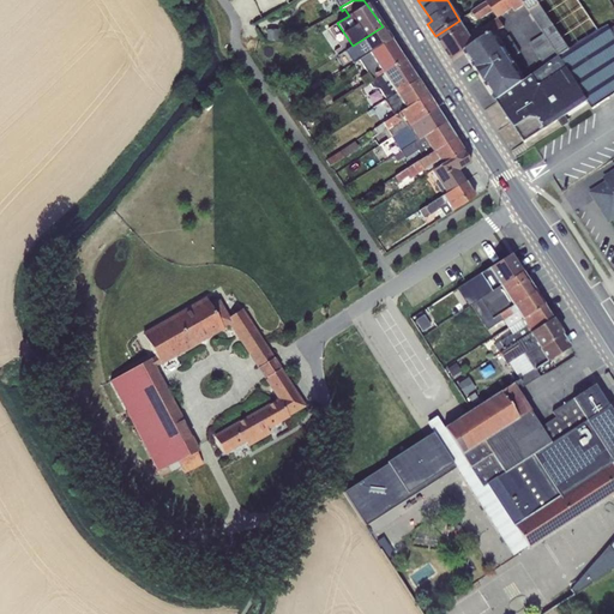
[(489,0),(487,2),(493,12),(498,18),(498,19),(513,10),(515,12),(524,6),(521,0),(489,0)]
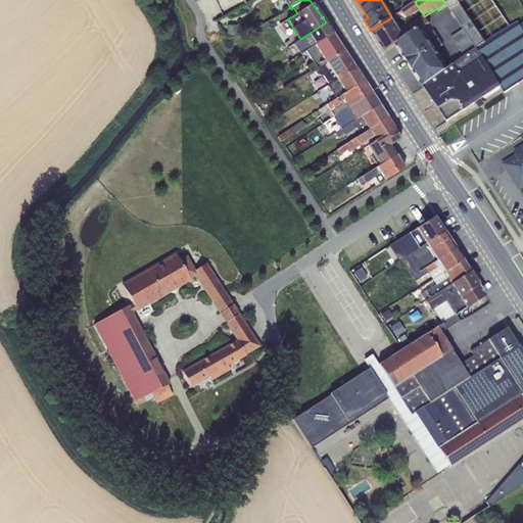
[(458,3),(456,0),(443,0),(446,5),(463,30),(476,48),(484,43),(458,3)]
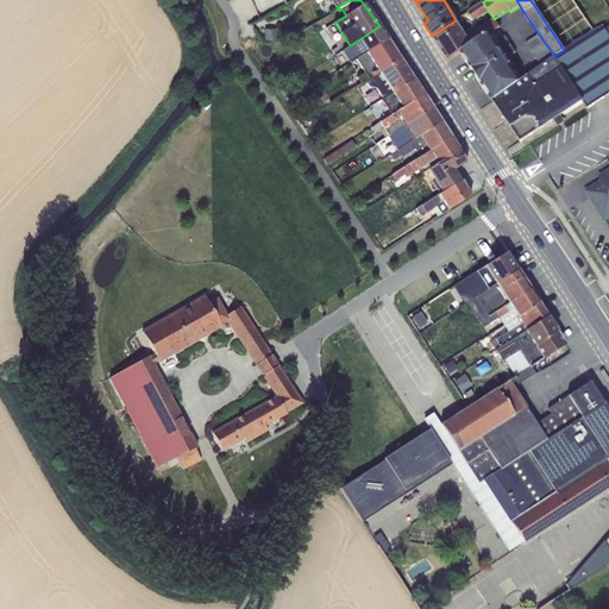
[(489,12),(483,2),(468,13),(473,23),(489,12)]
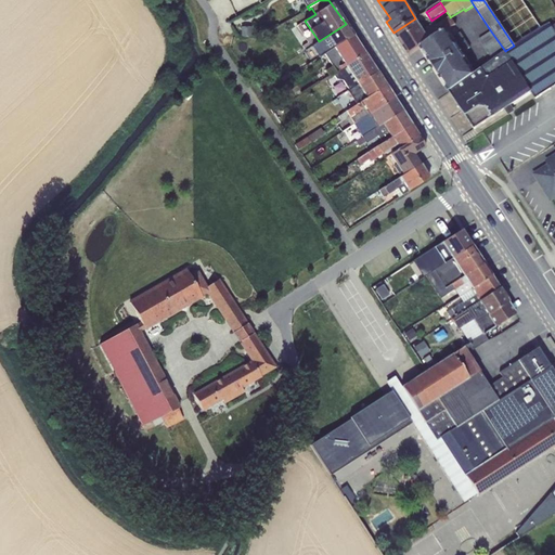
[(415,18),(394,33),(409,55),(421,48),(447,31),(455,26),(450,17),(450,16),(436,25),(435,23),(426,28),(427,30),(424,33),(415,18)]
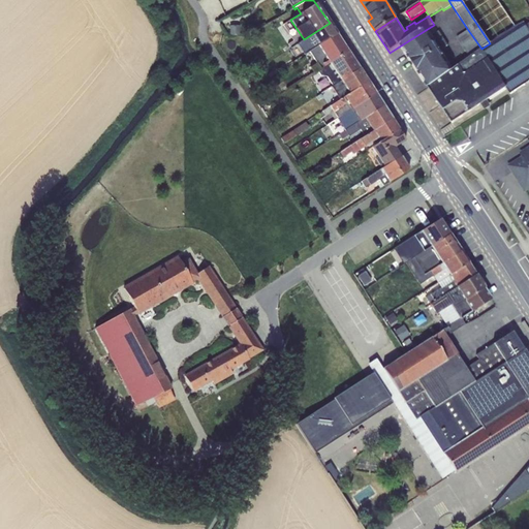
[(490,43),(481,49),(505,88),(510,94),(525,85),(502,51),(517,42),(528,33),(528,22),(526,25),(524,22),(515,27),(490,43)]
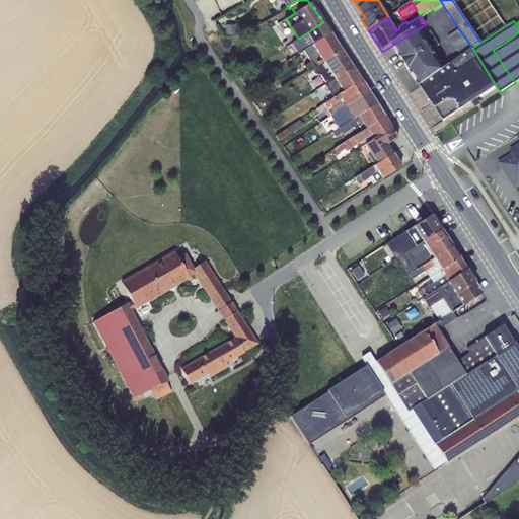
[(323,22),(298,39),(291,44),(298,54),(303,51),(329,33),(323,22)]
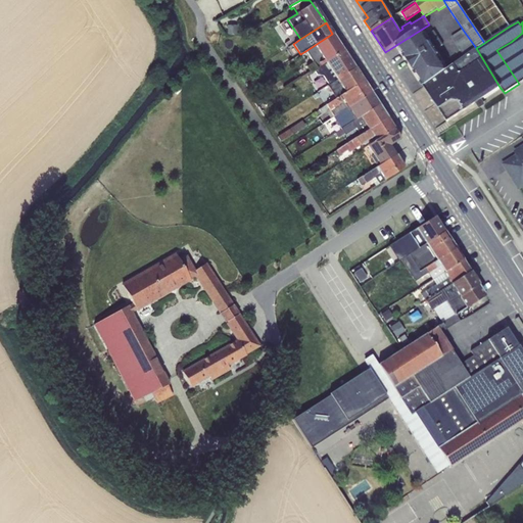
[(227,26),(227,36),(237,36),(237,26),(227,26)]
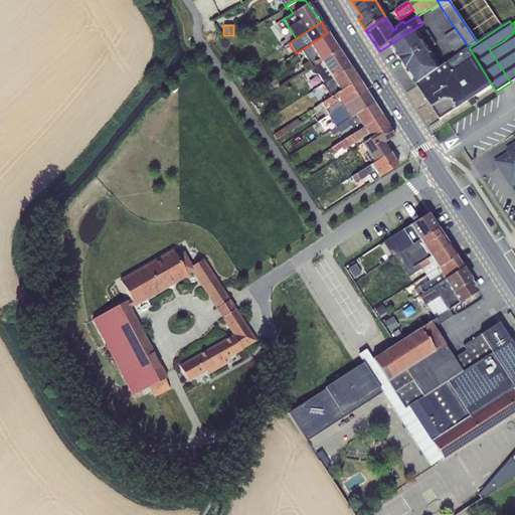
[(413,78),(417,84),(440,69),(436,64),(414,29),(390,44),(400,58),(408,69),(407,69),(413,78)]
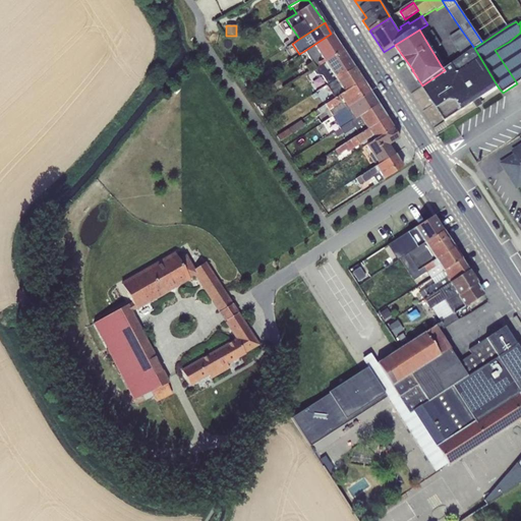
[(474,48),(461,30),(449,37),(463,56),(474,48)]
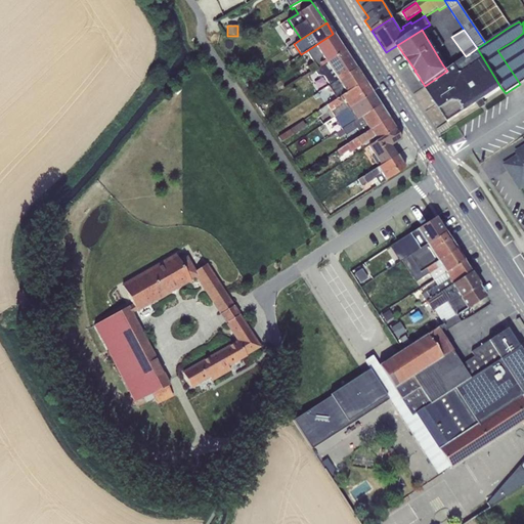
[(435,31),(427,36),(444,62),(448,59),(440,47),(443,44),(435,31)]
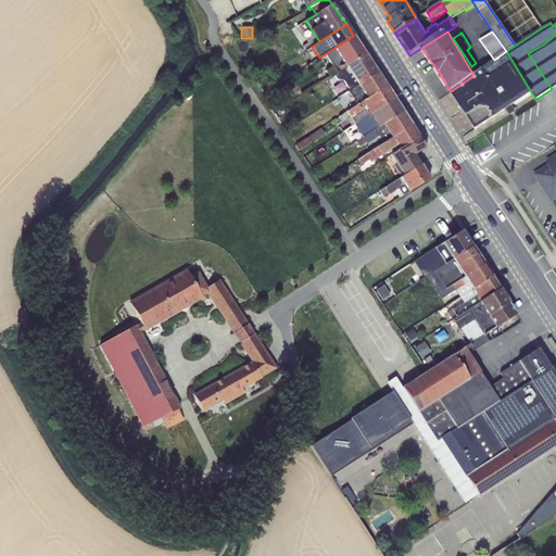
[(555,35),(543,45),(555,65),(555,35)]
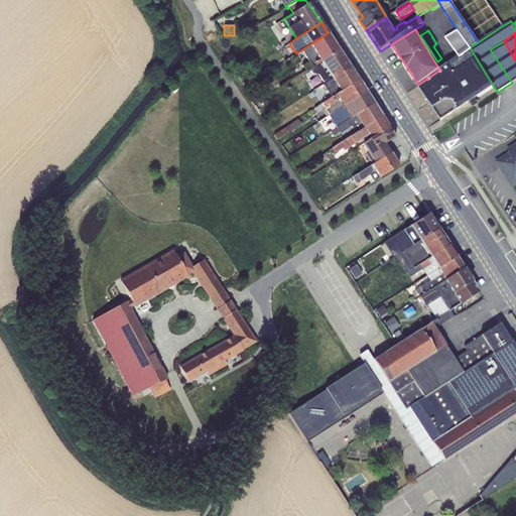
[(328,33),(301,50),(308,61),(302,65),(306,72),(309,70),(339,50),(328,33)]
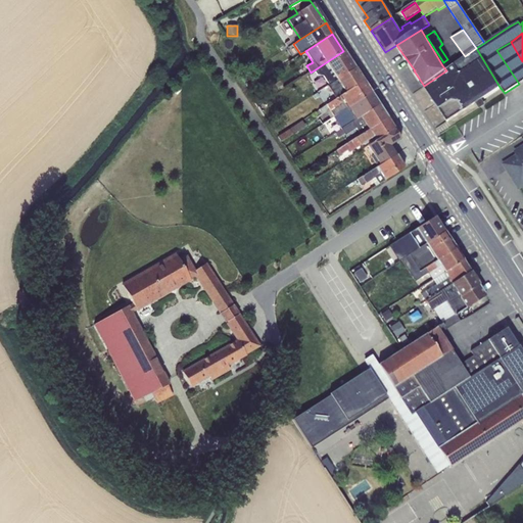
[(522,81),(522,61),(511,42),(496,50),(519,84),(522,81)]
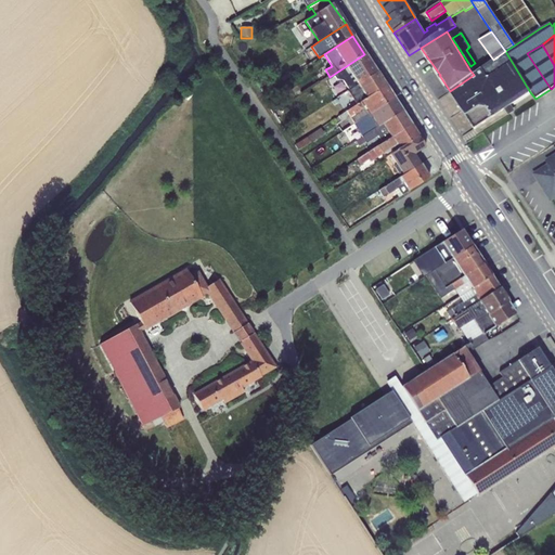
[(474,75),(450,91),(474,129),(504,110),(511,105),(530,92),(505,51),(493,60),(474,75)]
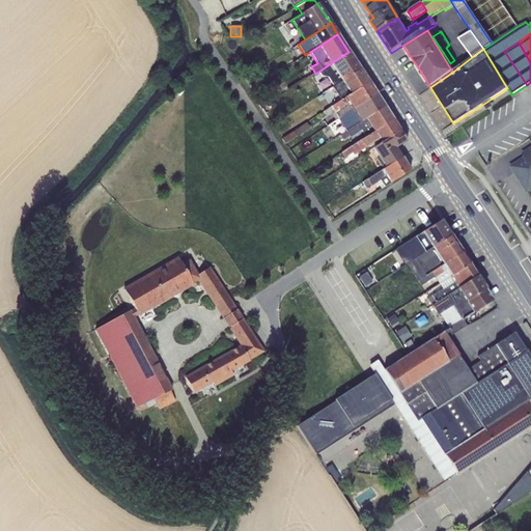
[(348,52),(318,72),(320,76),(328,77),(334,86),(360,70),(348,52)]
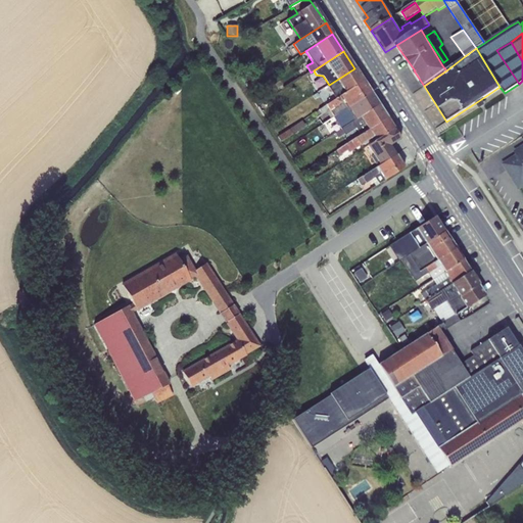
[(354,68),(329,85),(328,86),(336,98),(363,81),(354,68)]
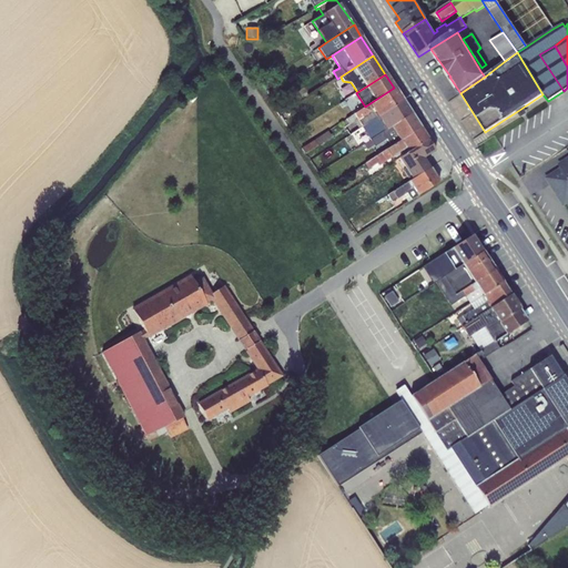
[(394,88),(365,107),(342,121),(345,127),(354,122),(358,130),(362,128),(403,101),(394,88)]
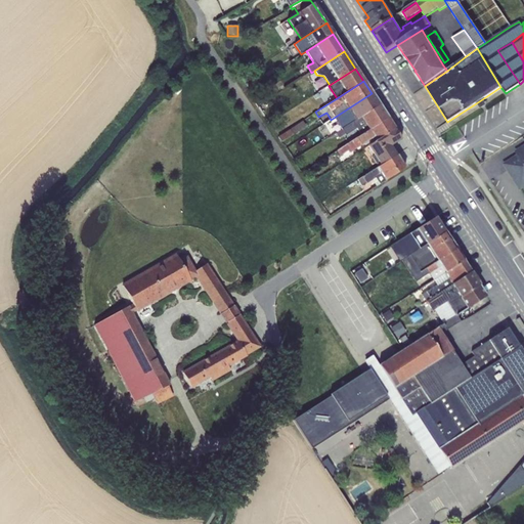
[(372,93),(334,118),(341,129),(380,104),(372,93)]
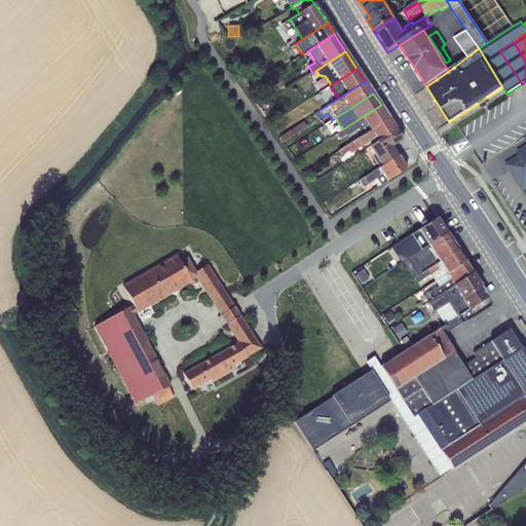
[(484,100),(478,104),(481,110),(488,106),(484,100)]
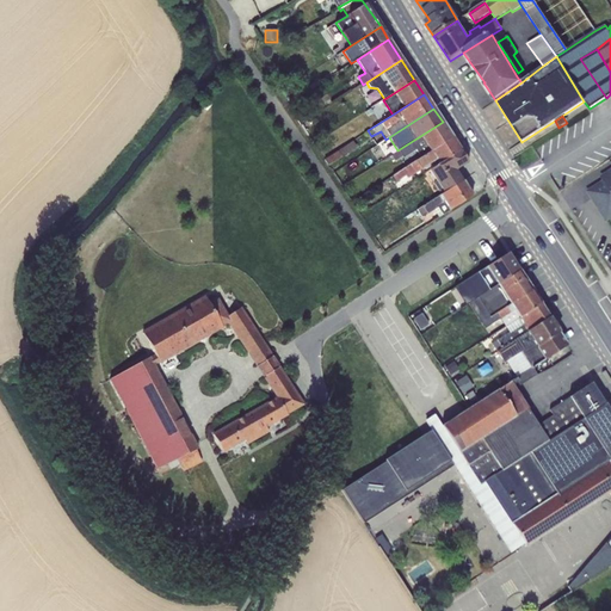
[(443,122),(397,150),(390,155),(394,161),(402,156),(403,158),(415,150),(421,158),(452,137),(443,122)]
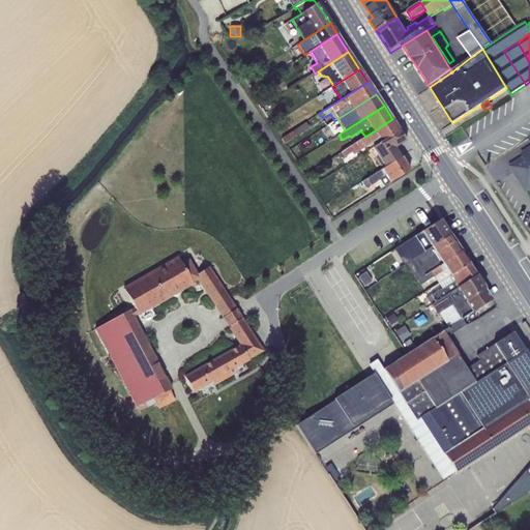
[(392,119),(365,137),(341,153),(344,157),(352,152),(353,154),(366,146),(370,147),(375,144),(375,141),(379,139),(381,142),(400,130),(392,119)]
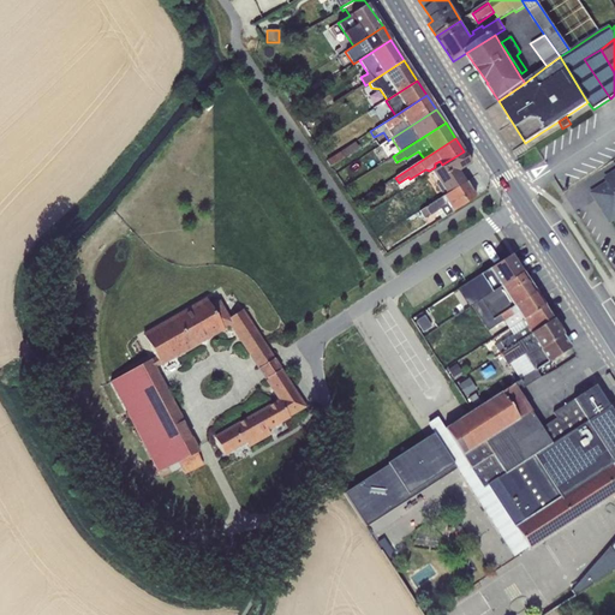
[(354,143),(326,161),(329,166),(358,148),(354,143)]
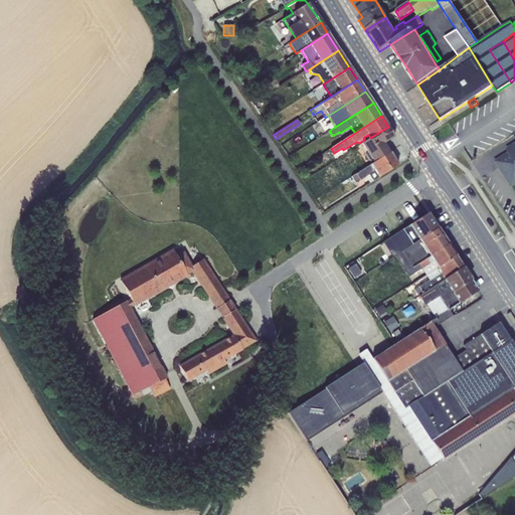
[(388,127),(370,138),(358,146),(364,156),(365,156),(369,161),(371,161),(373,163),(389,153),(388,151),(390,149),(385,142),(394,137),(388,127)]
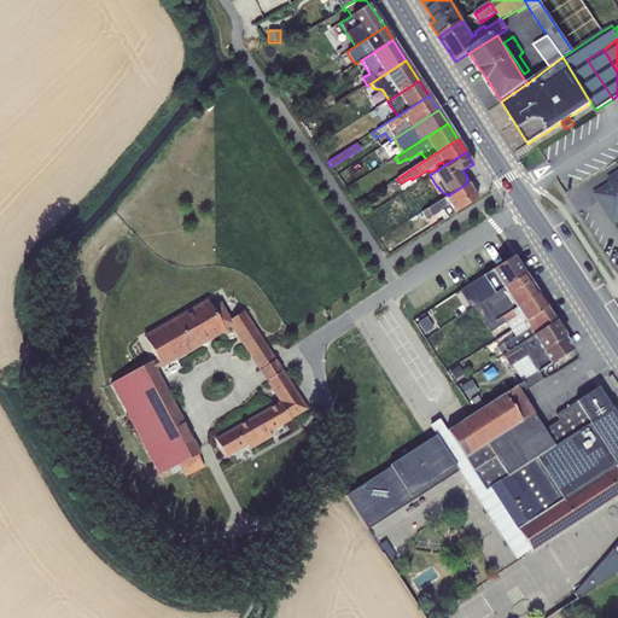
[(608,184),(592,194),(612,226),(617,221),(617,170),(606,179),(608,184)]
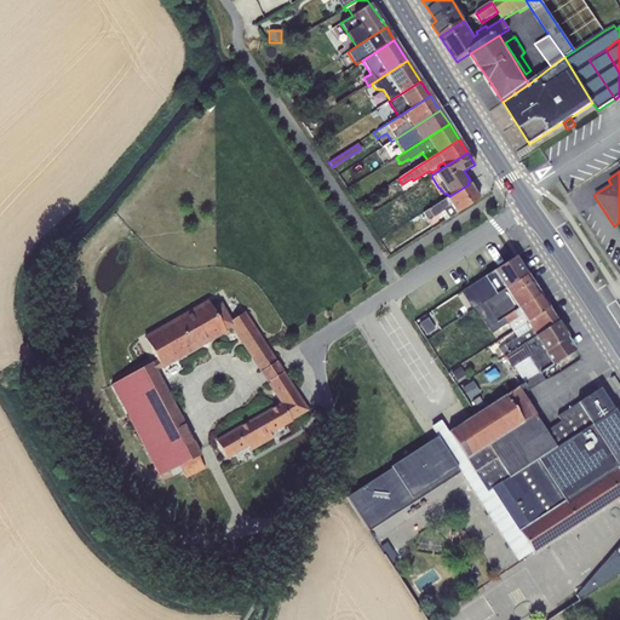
[(469,184),(449,196),(423,213),(428,222),(440,213),(445,220),(478,200),(469,184)]
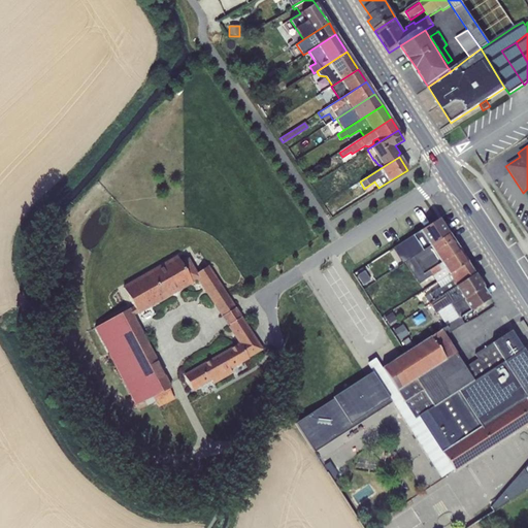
[(413,258),(449,234),(438,219),(393,249),(403,264),(405,262),(413,258)]
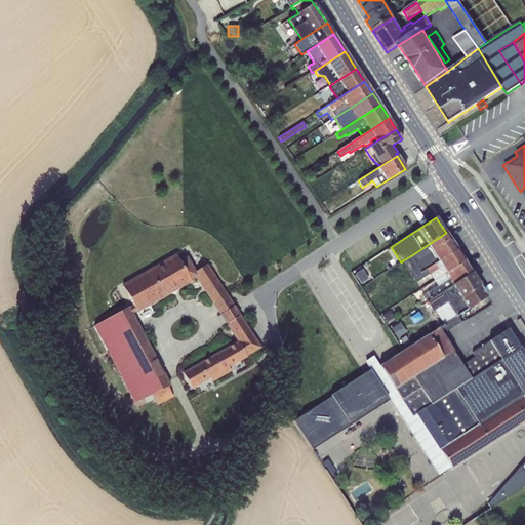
[(446,233),(410,256),(423,278),(430,275),(434,281),(445,274),(465,261),(446,233)]
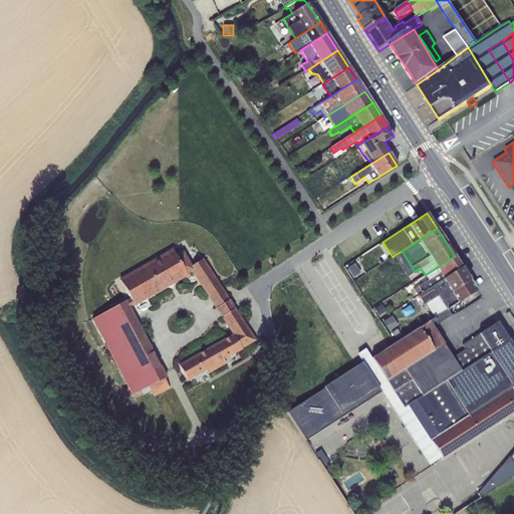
[(173,251),(119,281),(134,305),(192,272),(216,308),(229,300),(203,259),(191,266),(188,261),(183,253),(176,257),(173,251)]
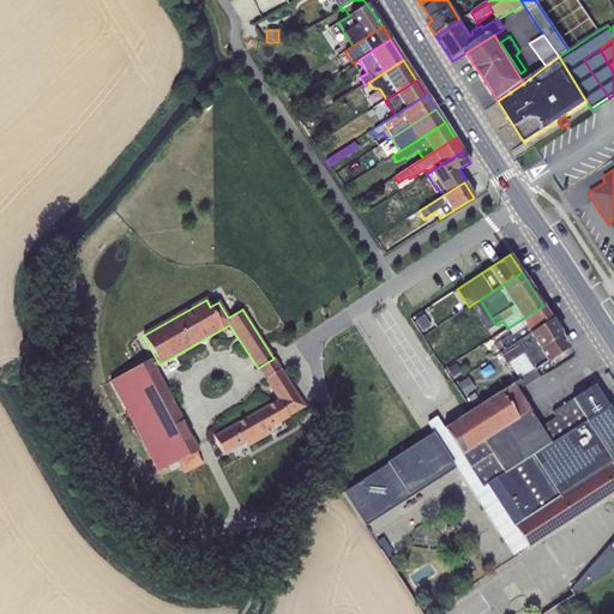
[(480,300),(471,305),(487,331),(495,325),(480,300)]
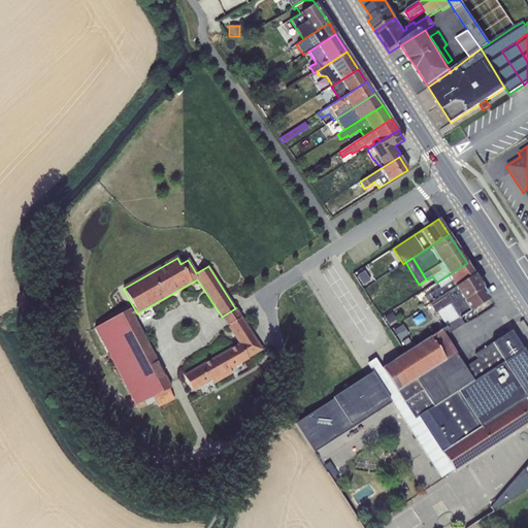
[(467,263),(448,275),(451,281),(425,297),(429,304),(474,274),(467,263)]
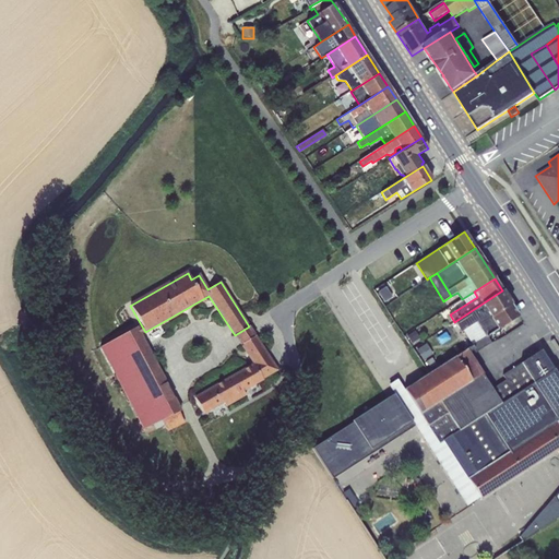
[(385,287),(378,292),(384,302),(392,297),(385,287)]
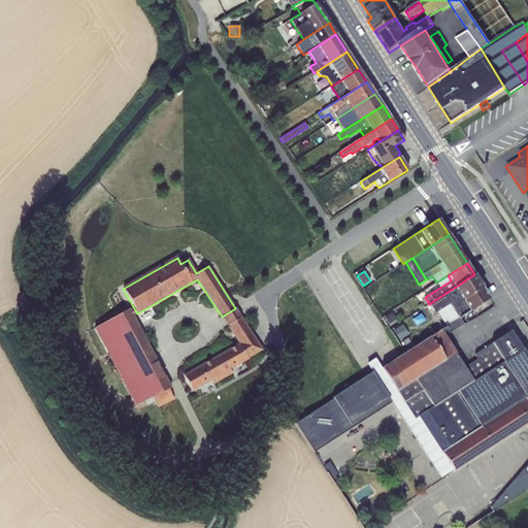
[(474,274),(429,304),(435,314),(437,311),(447,327),(460,318),(489,299),(489,297),(488,297),(483,289),(484,289),(474,274)]
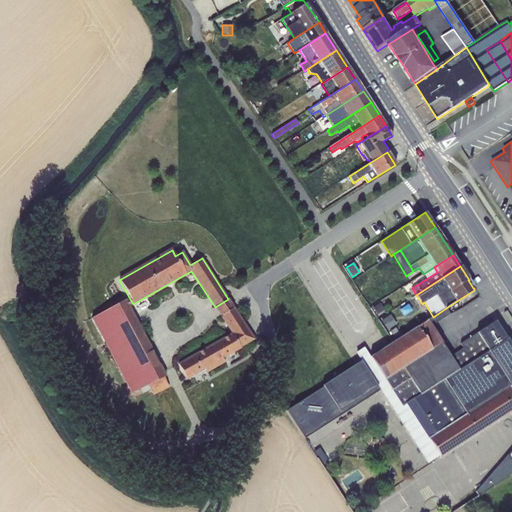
[(125,299),(92,318),(131,393),(148,385),(153,395),(168,387),(163,377),(165,377),(125,299)]
